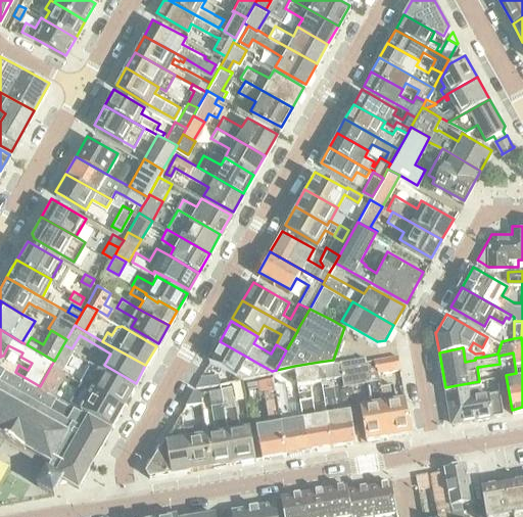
[(220,341),(209,359),(236,374),(241,365),(251,370),(252,374),(272,371),(220,341)]
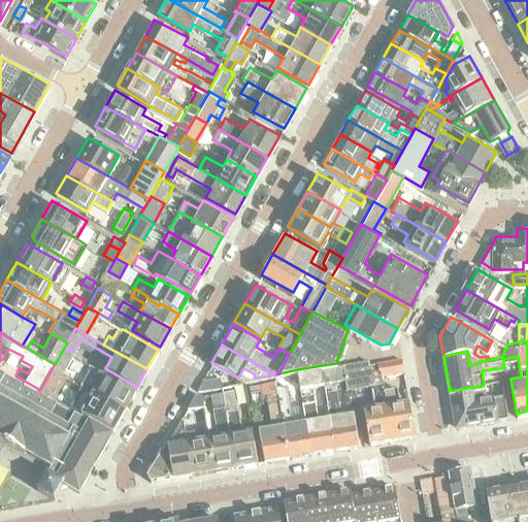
[(72,352),(64,348),(55,364),(53,367),(65,374),(73,379),(125,408),(135,389),(107,373),(102,382),(87,373),(85,378),(65,366),(72,352)]
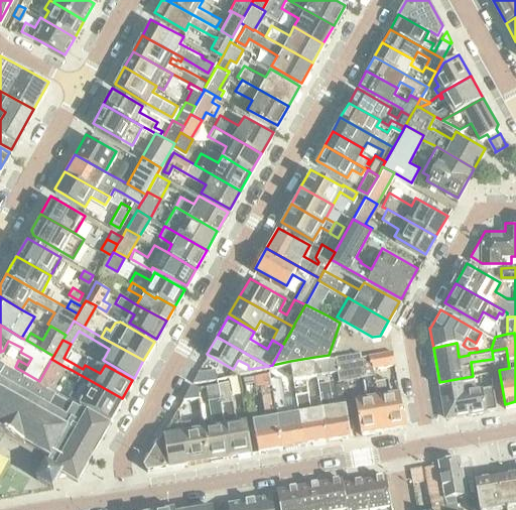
[(392,348),(370,352),(373,364),(394,361),(392,348)]
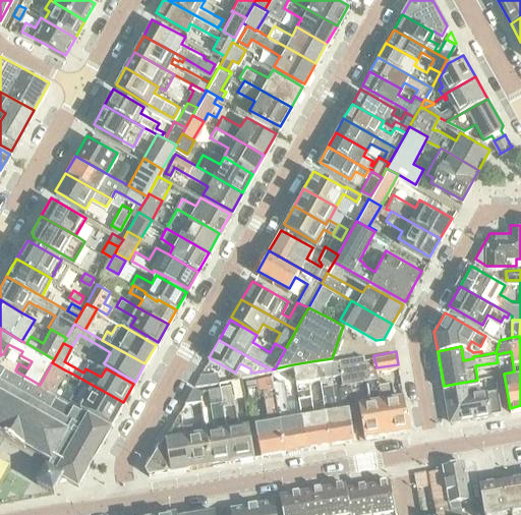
[(338,357),(341,372),(342,382),(364,379),(367,398),(358,400),(364,435),(387,432),(379,382),(377,367),(373,355),(364,356),(363,352),(338,357)]
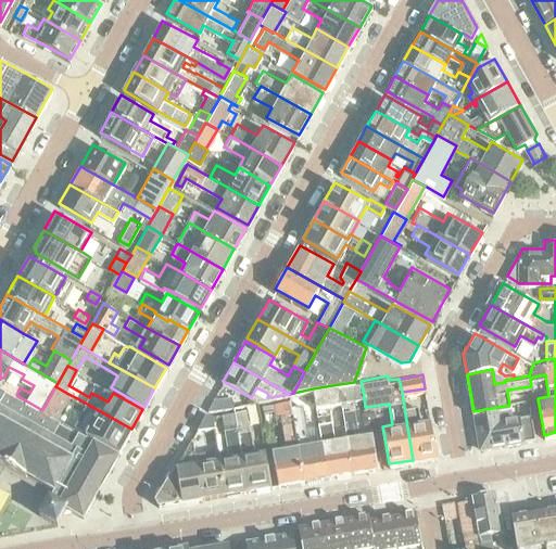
[(346,399),(364,396),(361,381),(354,382),(339,384),(342,401),(342,405),(348,404),(346,399)]
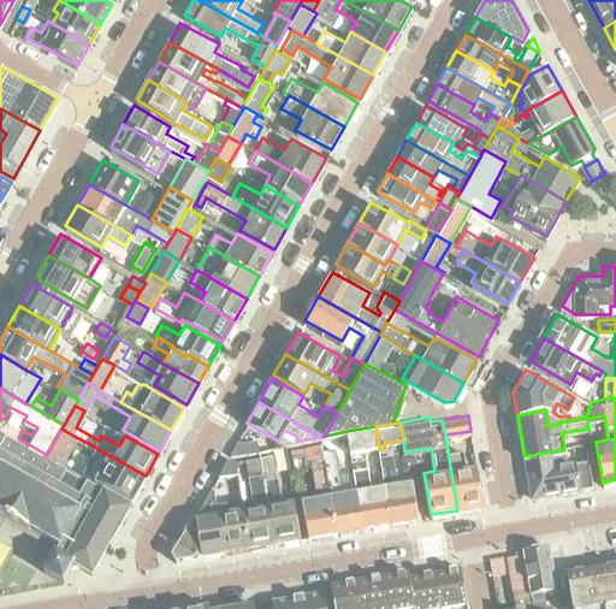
[(347,431),(350,450),(379,445),(375,426),(347,431)]
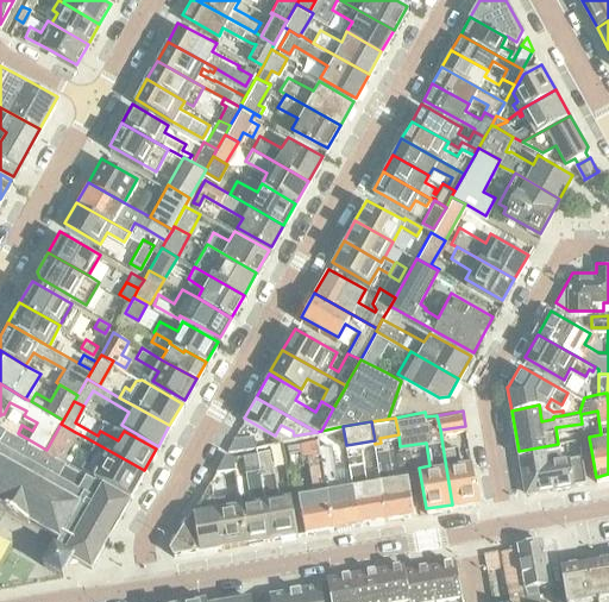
[(69,463),(46,450),(0,422),(0,501),(29,518),(29,516),(60,533),(55,541),(54,540),(51,545),(51,544),(44,556),(45,557),(43,560),(63,571),(70,558),(77,556),(90,564),(129,496),(69,463)]
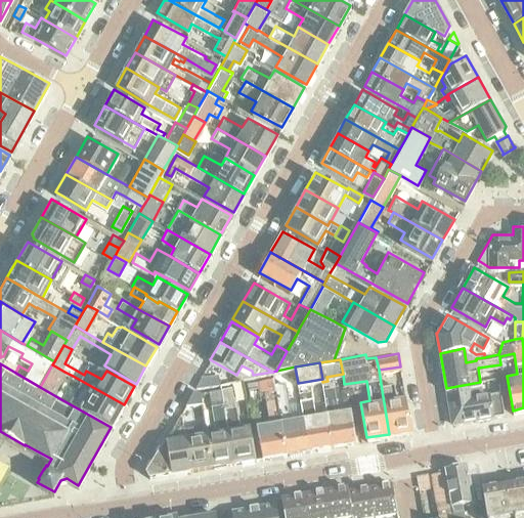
[(55,388),(64,372),(52,364),(40,387),(59,398),(63,392),(55,388)]
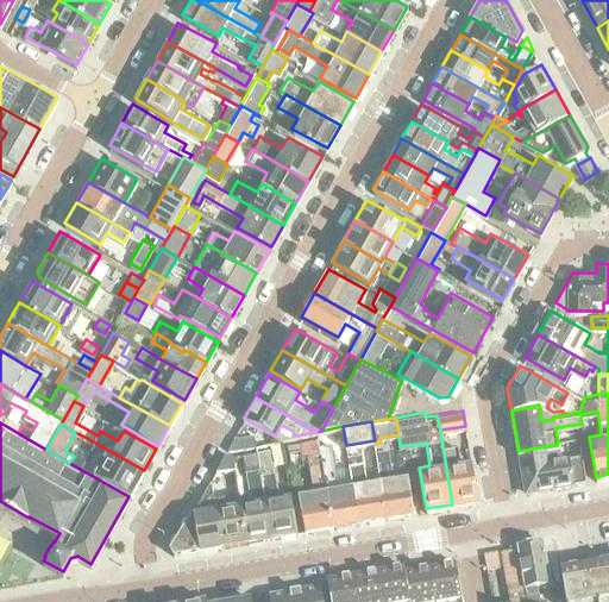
[(234,434),(227,446),(257,441),(256,431),(234,434)]
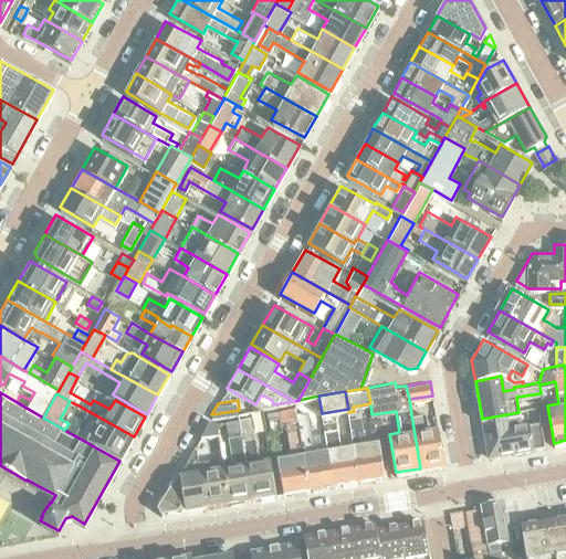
[(279,456),(284,492),(308,487),(296,411),(294,404),(266,410),(268,417),(280,414),(281,423),(285,422),(291,454),(279,456)]
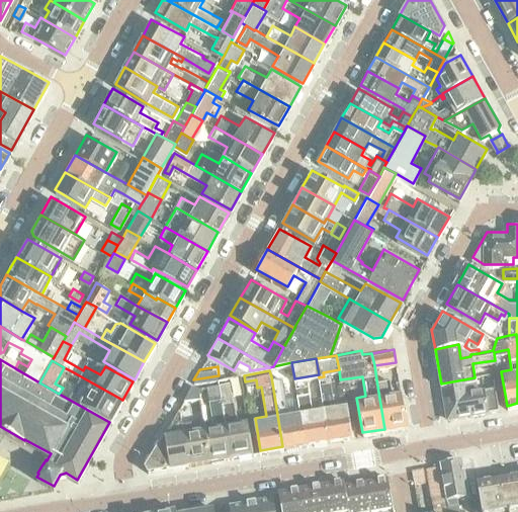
[(111,419),(122,400),(72,371),(66,381),(87,394),(82,403),(111,419)]
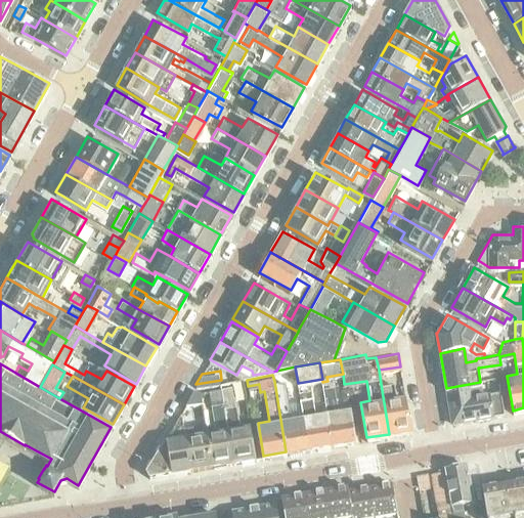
[(286,379),(274,381),(286,451),(310,447),(304,415),(292,417),(286,379)]
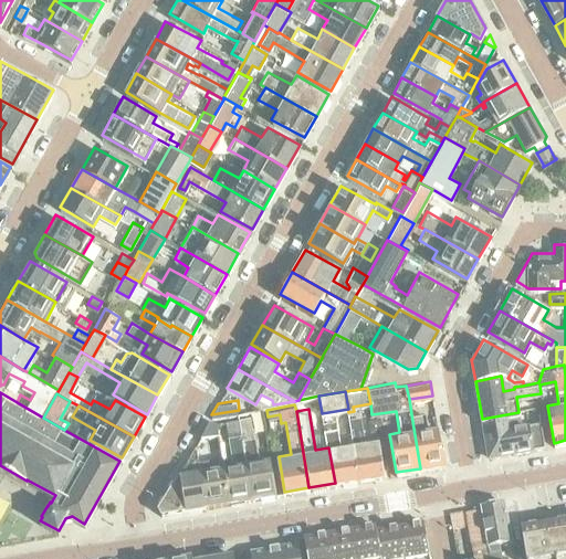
[(425,411),(411,414),(420,468),(444,464),(438,428),(428,429),(425,411)]
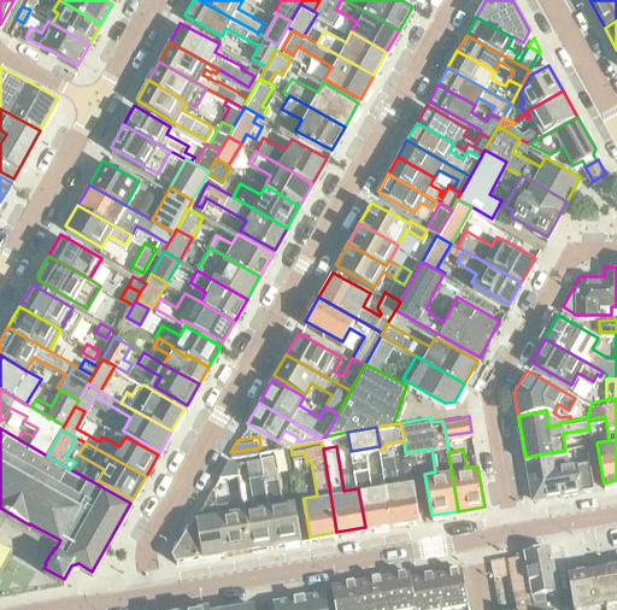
[(568,461),(565,450),(526,457),(532,497),(581,488),(581,487),(593,486),(588,458),(577,459),(577,458),(568,461)]
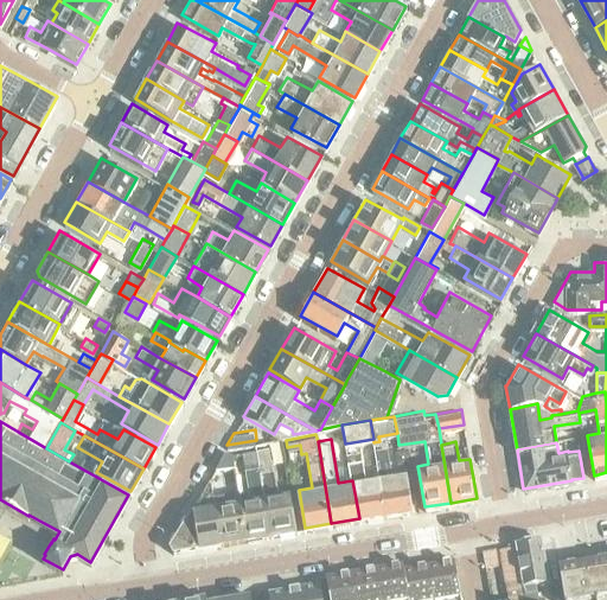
[(259,464),(270,534),(296,529),(291,491),(279,493),(275,467),(273,467),(269,444),(256,447),(259,464)]
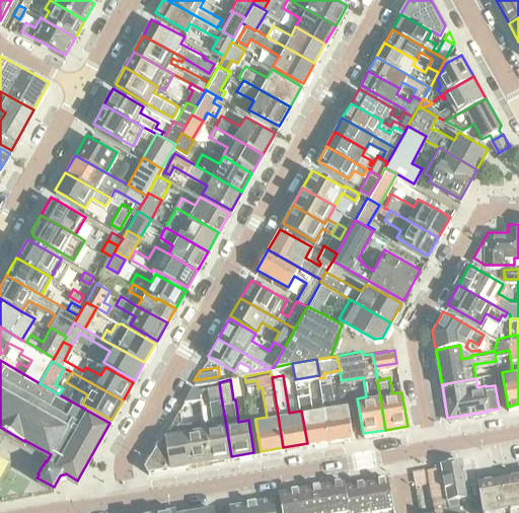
[(320,382),(324,407),(330,439),(353,435),(348,404),(336,405),(330,380),(320,382)]
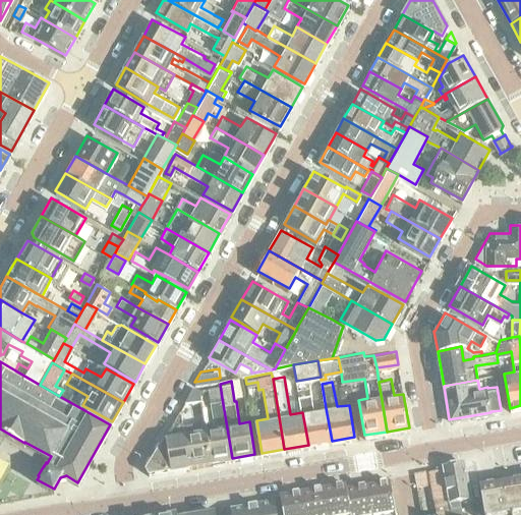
[(308,445),(332,441),(326,408),(313,410),(309,385),(298,387),(302,412),(308,445)]
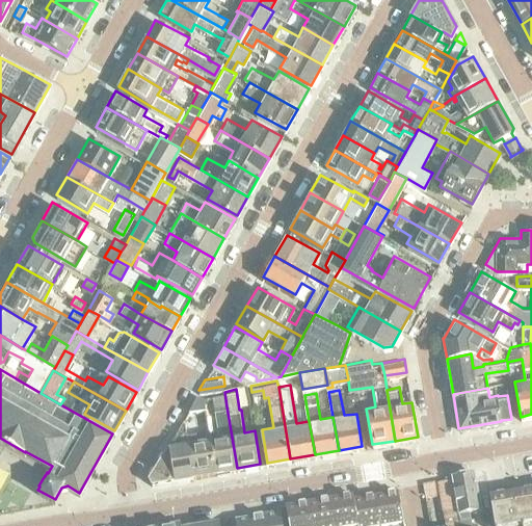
[(184,419),(183,421),(192,475),(215,472),(209,438),(208,429),(213,429),(210,412),(205,414),(202,394),(196,394),(184,419)]
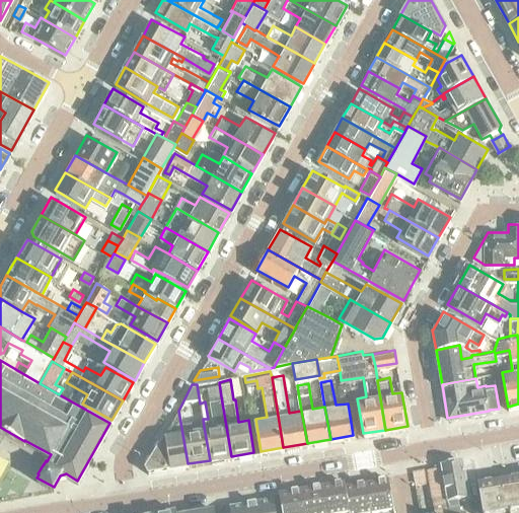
[(213,426),(204,427),(210,460),(231,456),(221,396),(209,398),(213,426)]
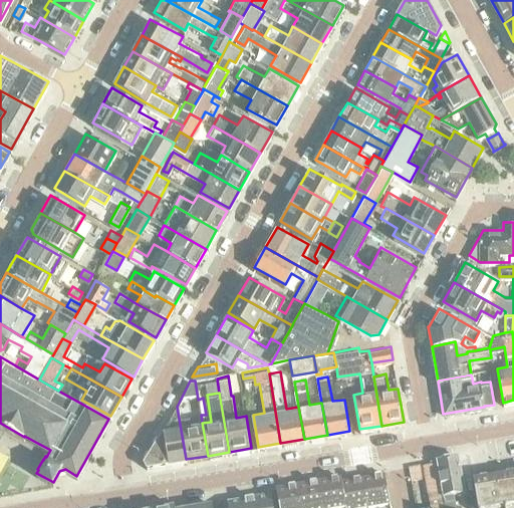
[(165,463),(186,459),(177,407),(163,431),(144,461),(147,466),(165,463)]
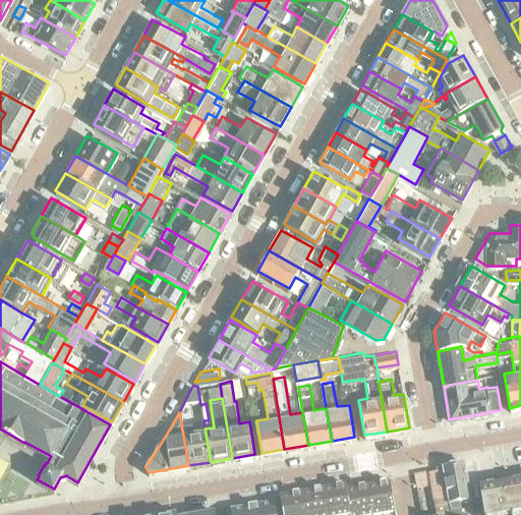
[(464,460),(442,463),(442,464),(451,514),(466,514),(465,514),(462,514),(460,498),(471,496),(464,460)]
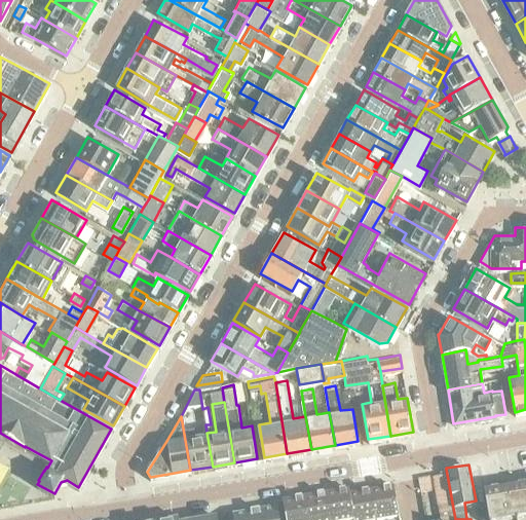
[(418,473),(420,487),(434,485),(439,519),(455,519),(446,469),(431,472),(431,471),(418,473)]
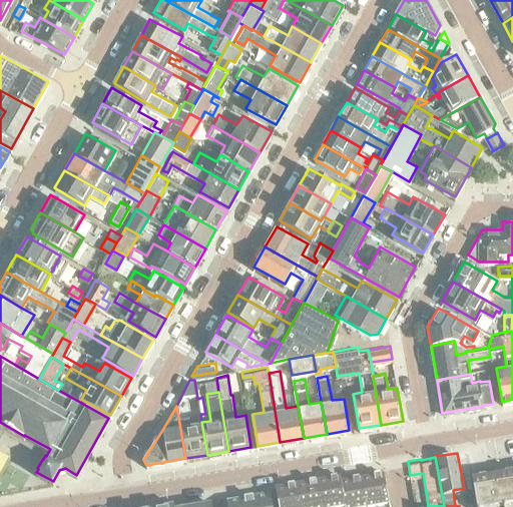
[(512,506),(512,468),(498,471),(504,506),(512,506)]
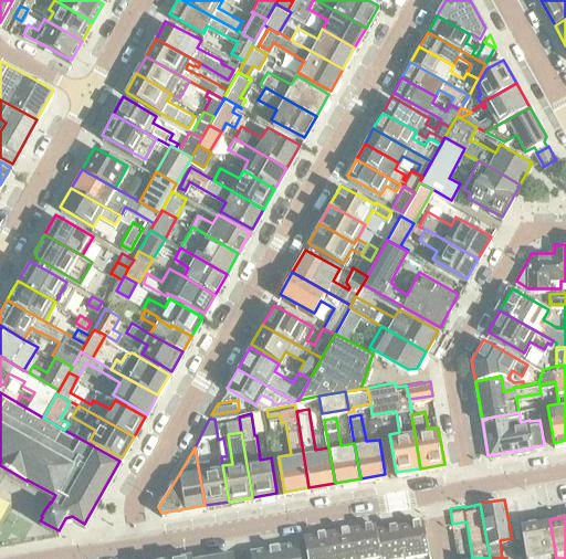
[(430,558),(423,518),(399,523),(405,558),(430,558)]
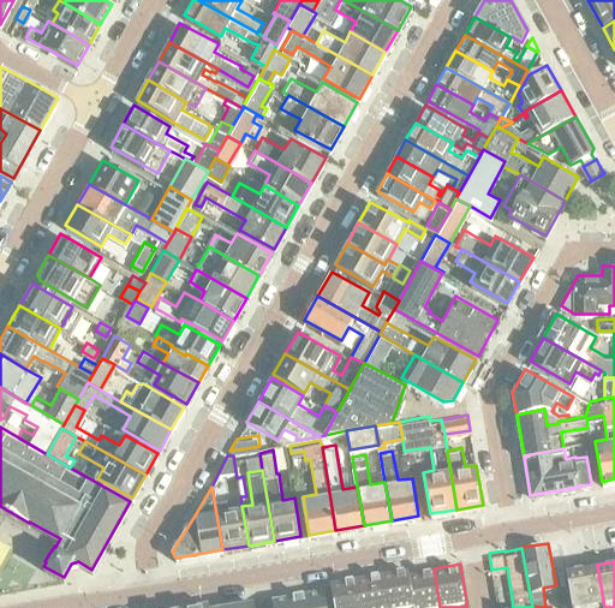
[(604,607),(597,565),(566,570),(572,607),(604,607)]
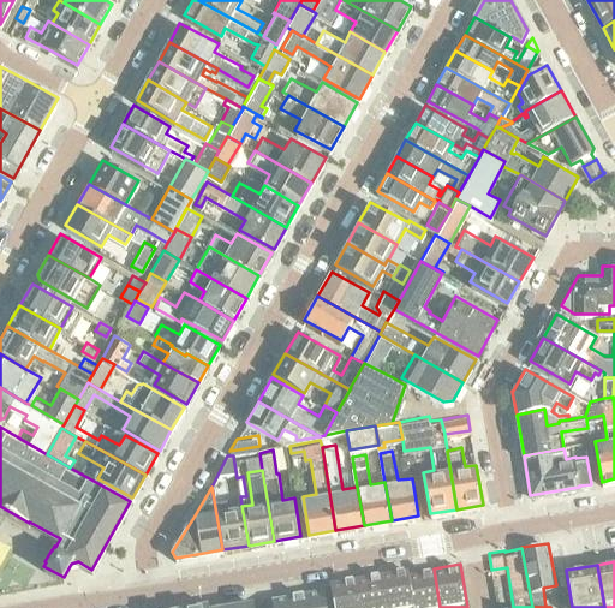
[(388,607),(413,607),(408,573),(408,567),(382,572),(388,607)]
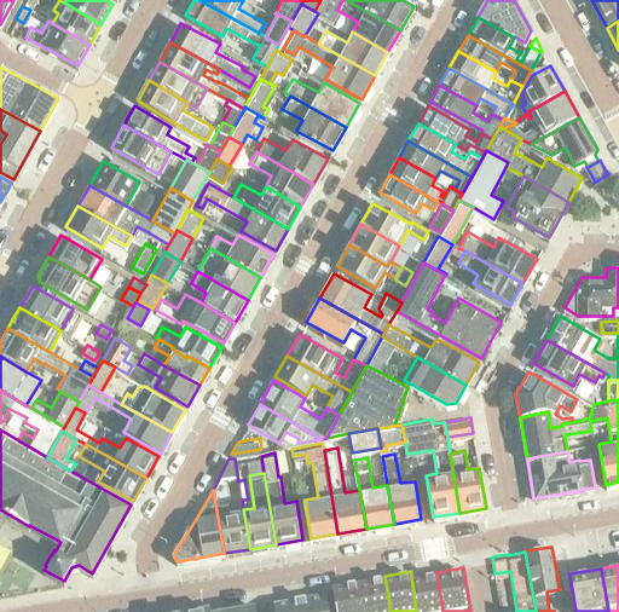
[(443,611),(437,572),(411,577),(416,611),(443,611)]
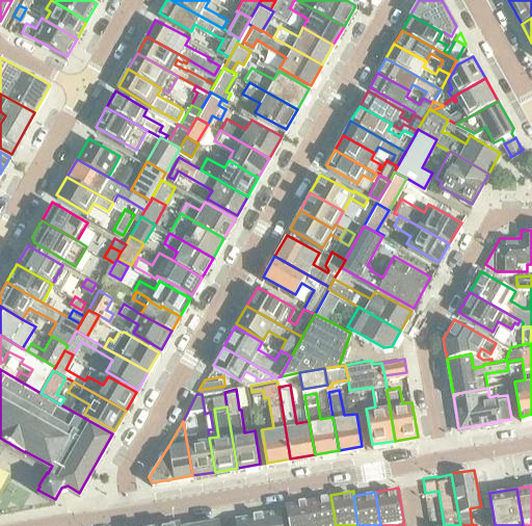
[(336,525),(330,495),(308,498),(313,525),(336,525)]
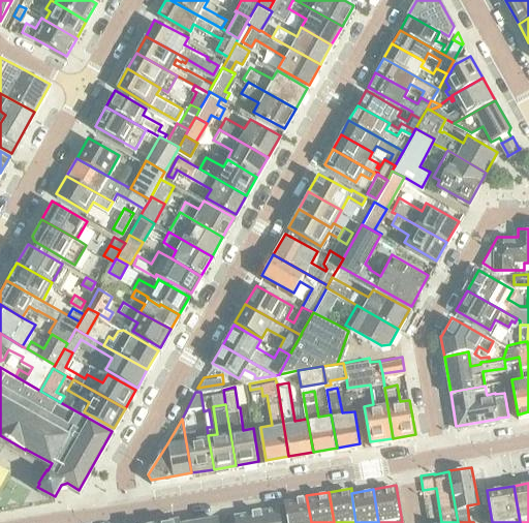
[(287,522),(311,522),(306,495),(284,499),(287,522)]
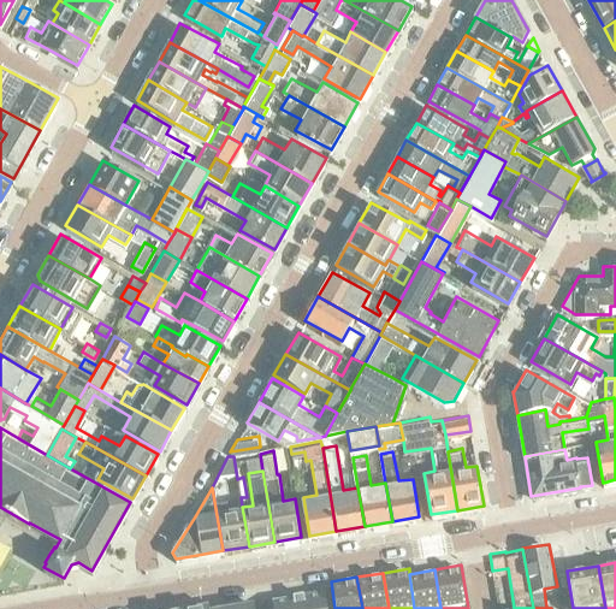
[(327,608),(324,589),(272,598),(273,608),(327,608)]
